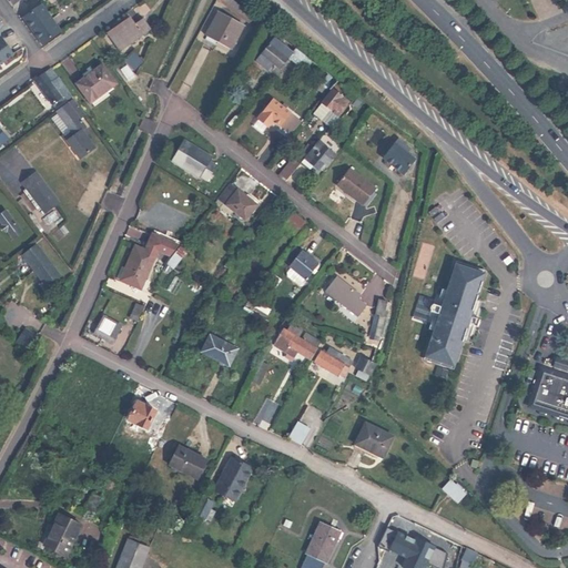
[(234,0),(219,0),(250,23),(255,16),(234,0)]
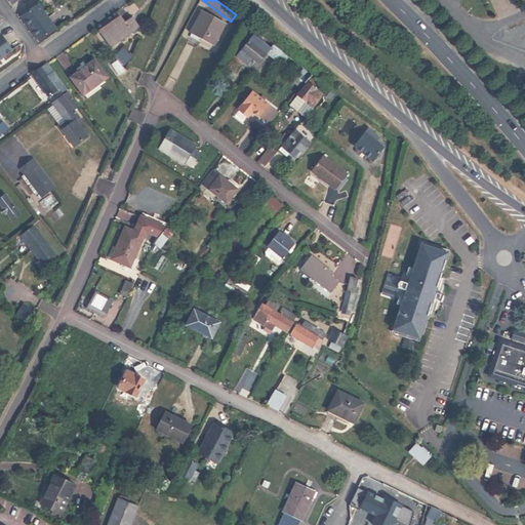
[(22,8),(26,13),(34,7),(31,2),(22,8)]
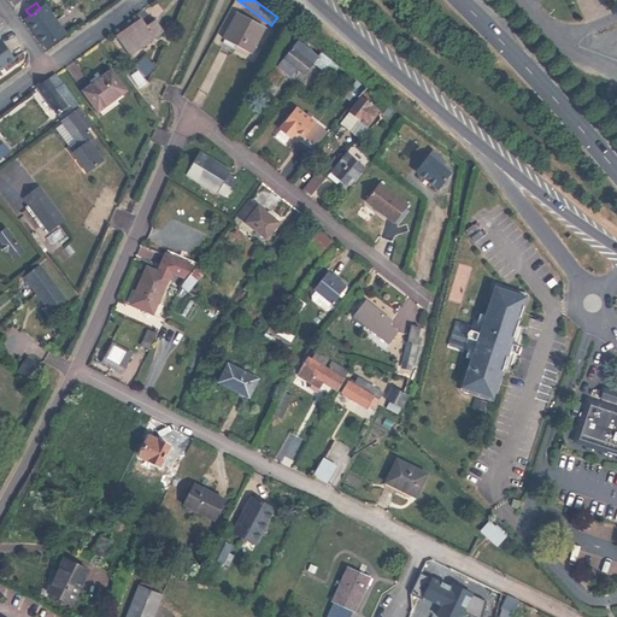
[(64,36),(45,9),(29,19),(48,47),(64,36)]
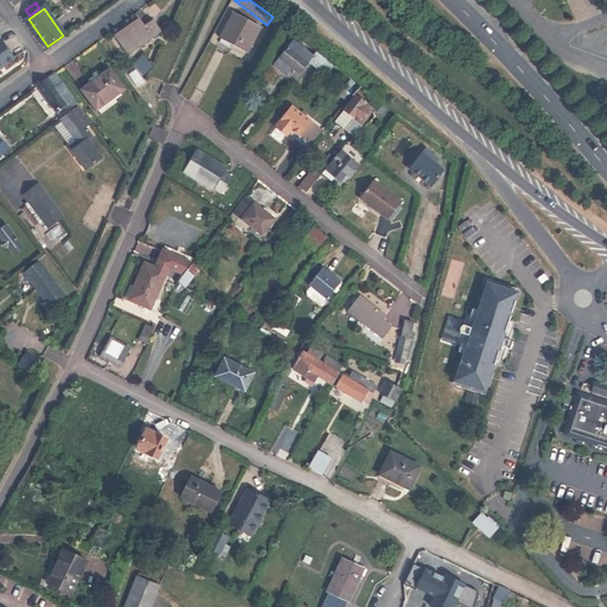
[(261,27),(236,13),(221,38),(247,52),(261,27)]
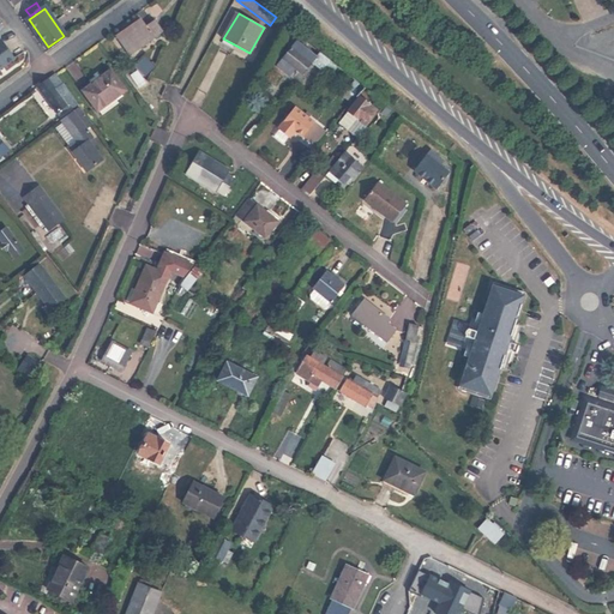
[(130,54),(154,37),(145,25),(140,18),(116,35),(130,54)]
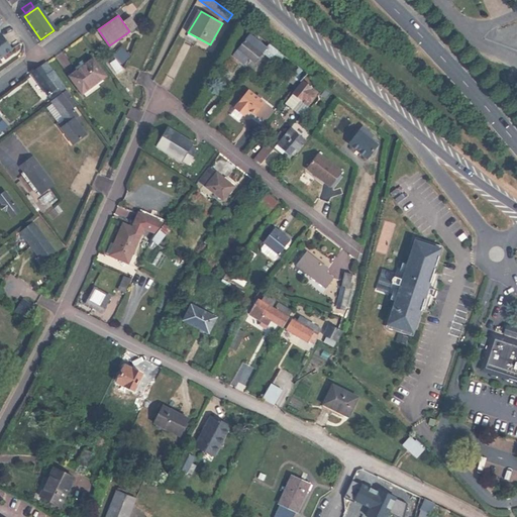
[(122,21),(129,31),(137,26),(130,16),(122,21)]
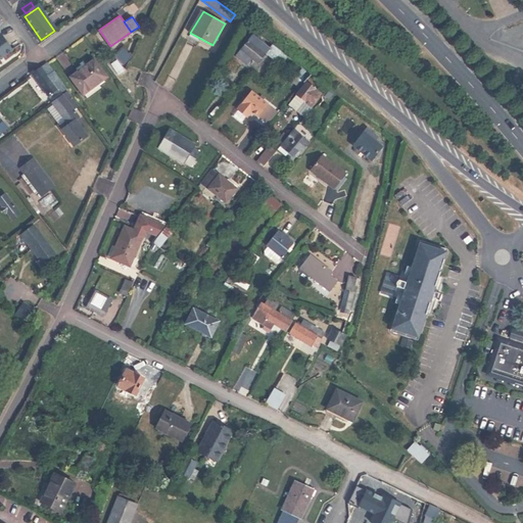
[(0,59),(12,50),(0,34),(0,59)]
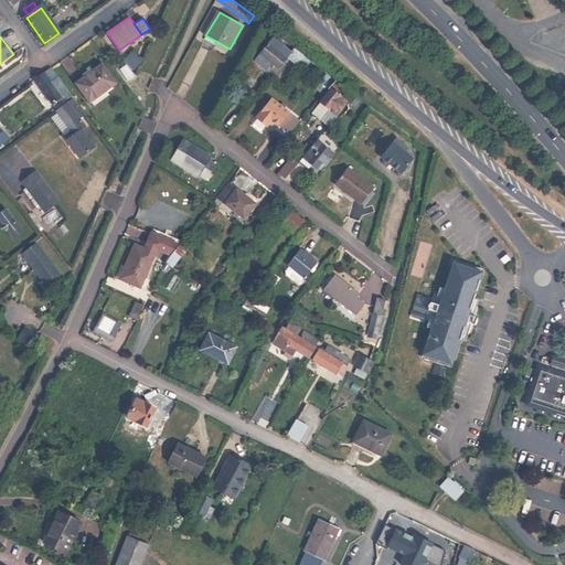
[(304,71),(311,61),(295,49),(295,48),(290,53),(273,39),(267,46),(255,61),(263,67),(268,61),(272,63),(278,68),(287,57),(304,71)]
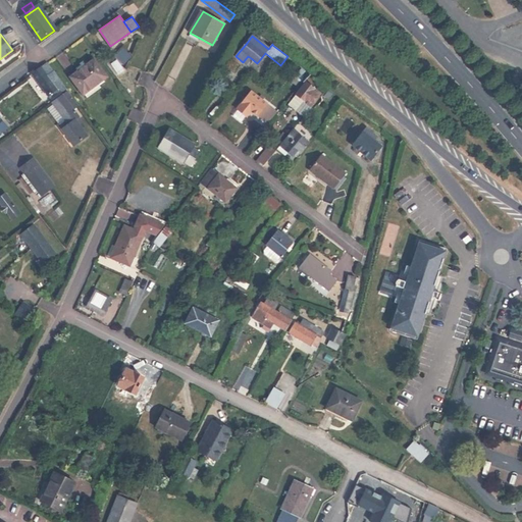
[(131,57),(123,49),(116,55),(123,63),(131,57)]
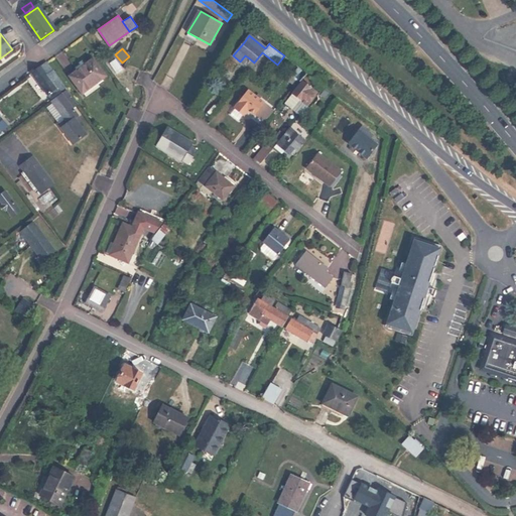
[(245,55),(240,61),(243,65),(248,57),(245,55)]
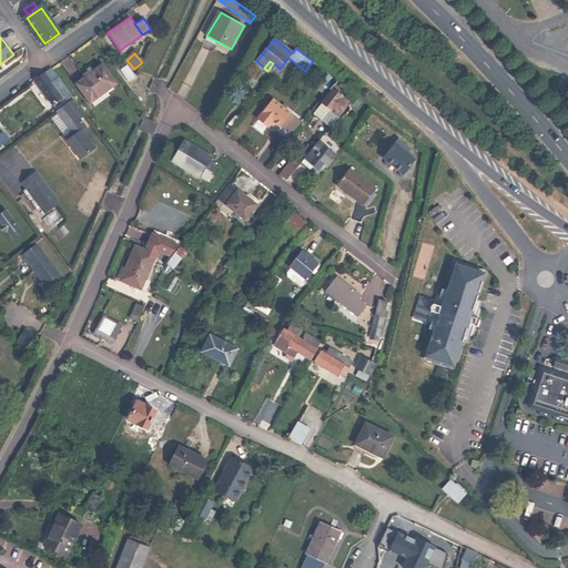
[(115,83),(102,66),(78,83),(91,101),(115,83)]
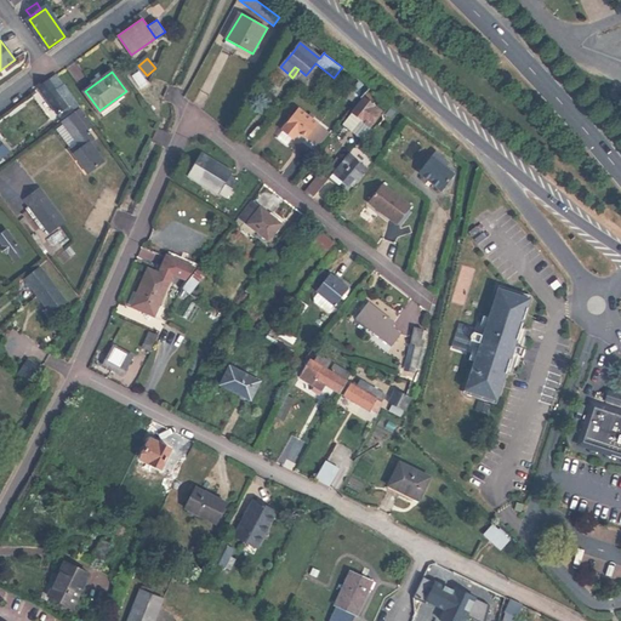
[(147,84),(140,72),(132,77),(140,89),(147,84)]
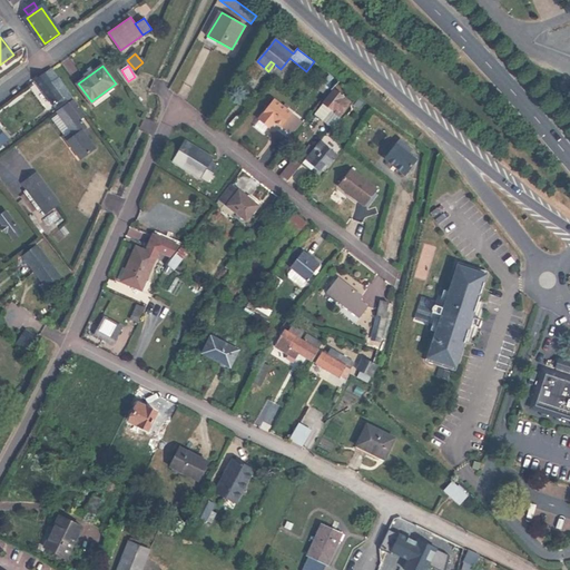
[(71,97),(51,69),(35,81),(56,109),(71,97)]
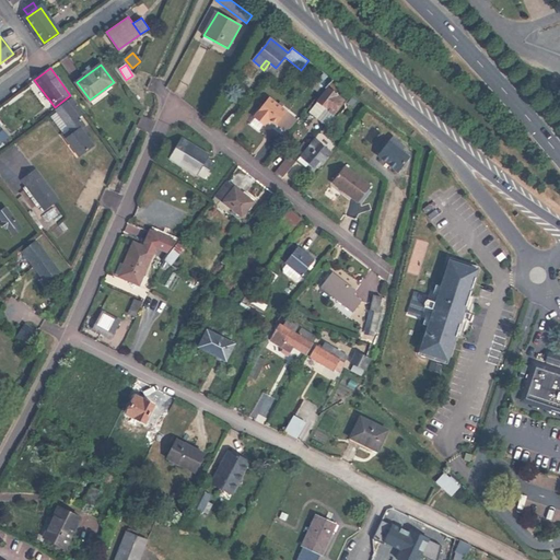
[(328,79),(325,77),(318,83),(323,88),(328,79)]
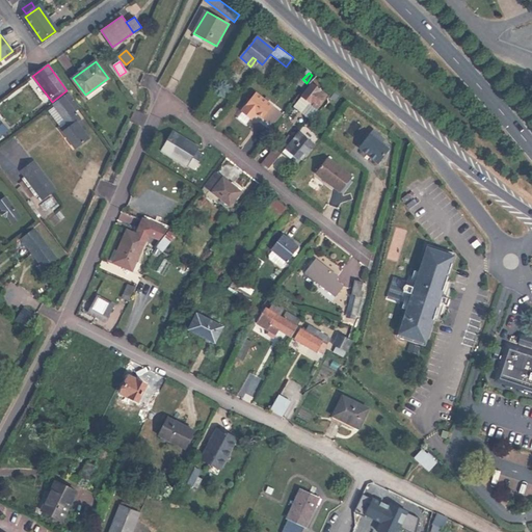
[(315,105),(317,108),(327,95),(313,83),(303,96),(310,101),(307,106),(311,109),(315,105)]
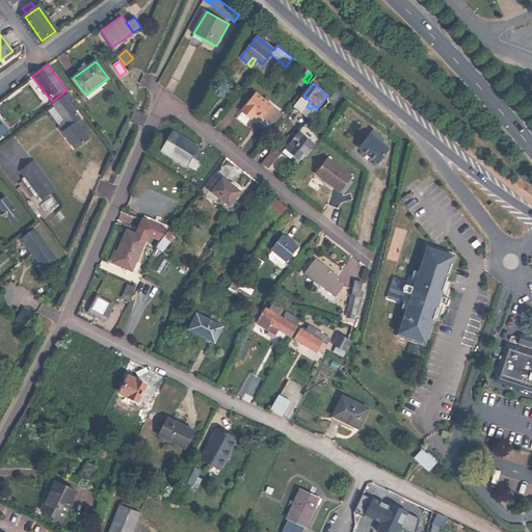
[(71,126),(80,118),(75,111),(79,108),(69,92),(54,103),(71,126)]
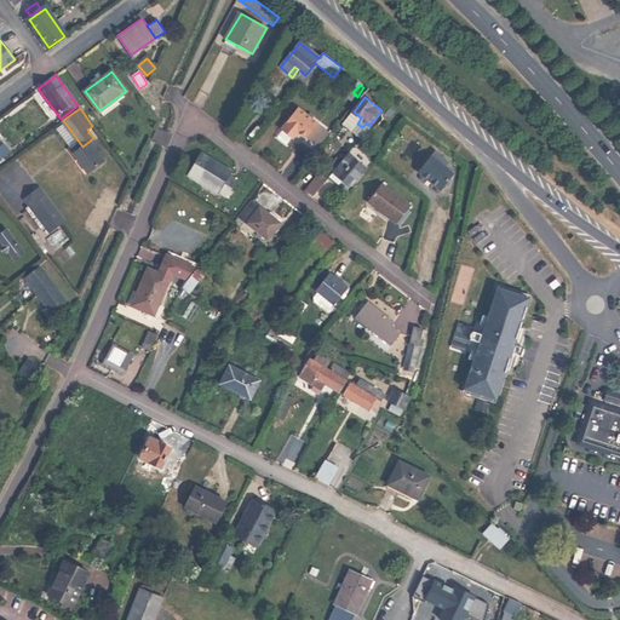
[(298,109),(282,130),(294,139),(299,132),(306,138),(317,124),(298,109)]
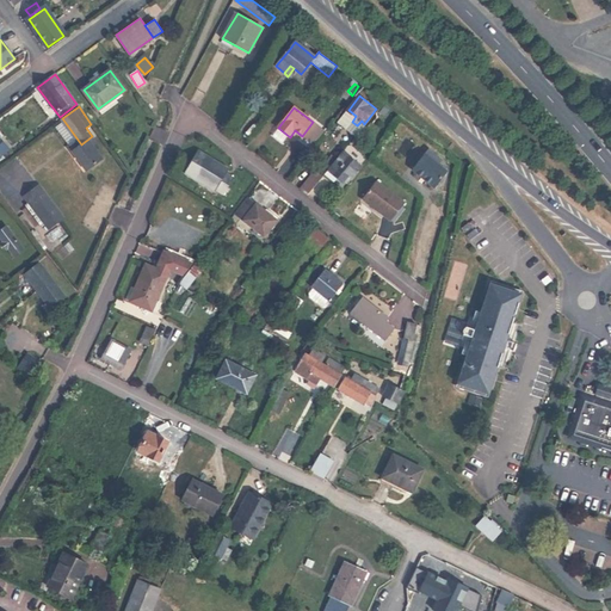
[(339,121),(358,136),(366,125),(364,124),(362,121),(357,125),(352,122),(356,116),(349,110),(339,121)]
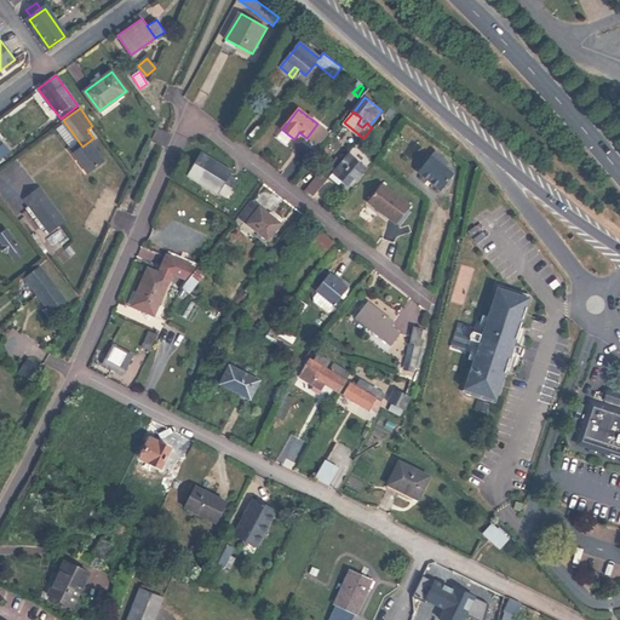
[(74,153),(82,147),(63,120),(55,127),(74,153)]
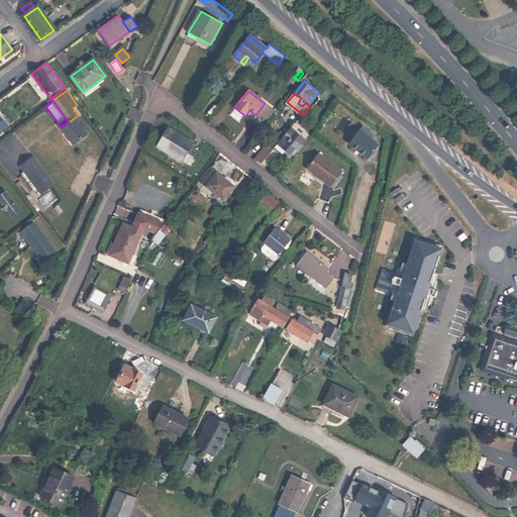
[(92,134),(78,115),(69,122),(62,127),(76,146),(92,134)]
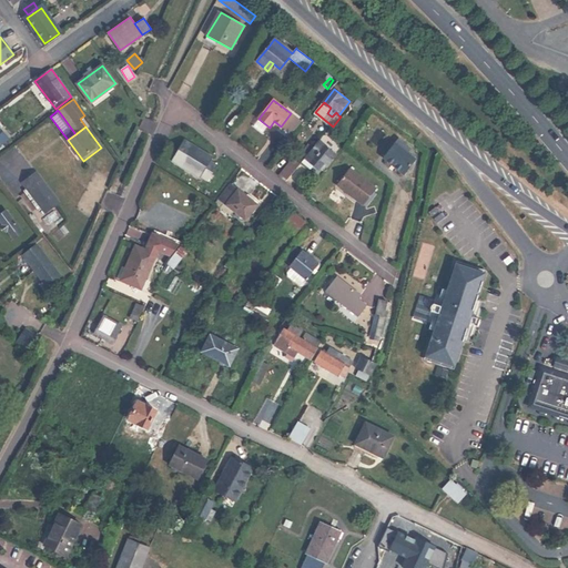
[(4,132),(0,135),(0,144),(1,146),(9,140),(4,132)]
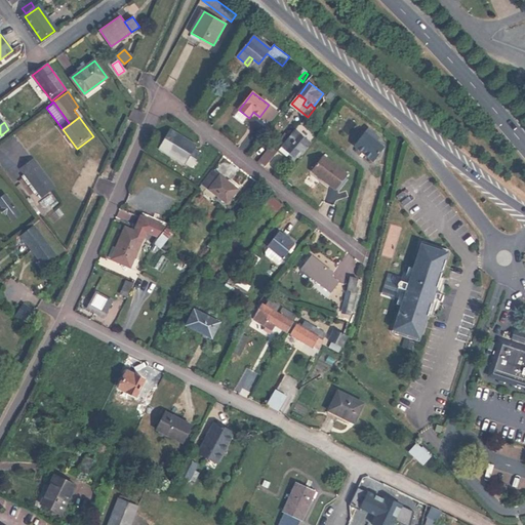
[(285,144),(283,146),(290,152),(294,156),(295,154),(297,155),(301,151),(303,152),(307,147),(306,147),(310,142),(296,130),(290,136),(285,144)]
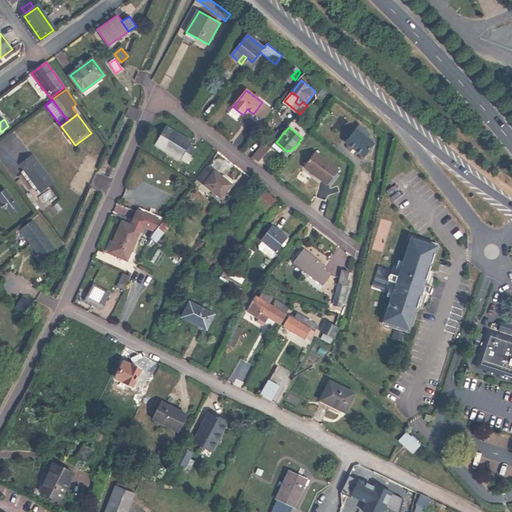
[(363,159),(364,159),(374,145),(368,141),(370,137),(359,127),(346,144),(363,159)]
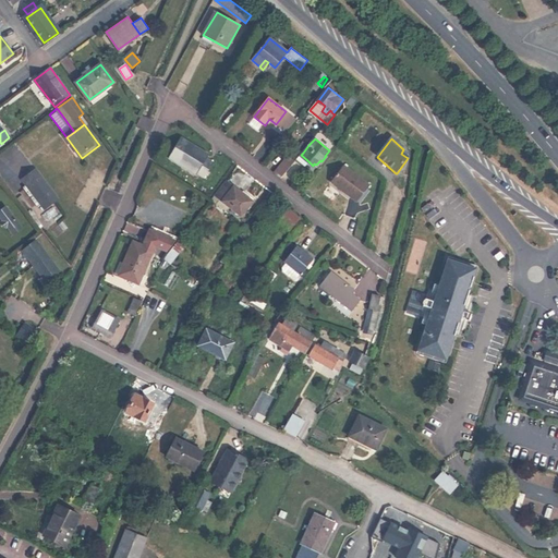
[(211,156),(185,140),(172,159),(199,177),(201,176),(207,179),(217,164),(209,159),(211,156)]
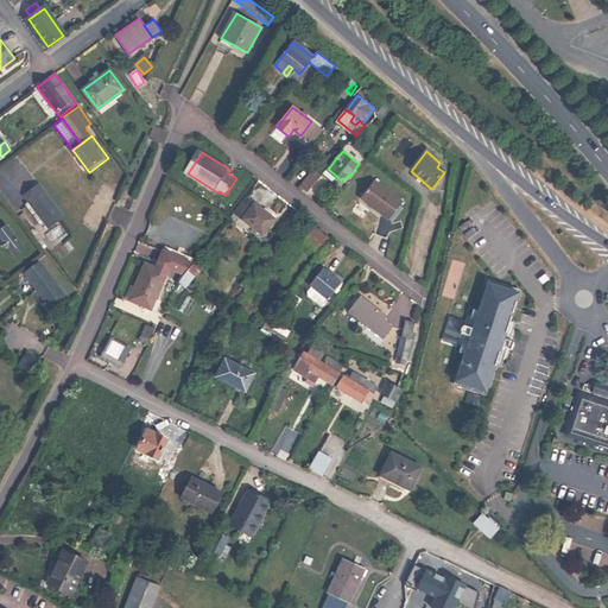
[(325,162),(330,166),(336,158),(331,154),(325,162)]
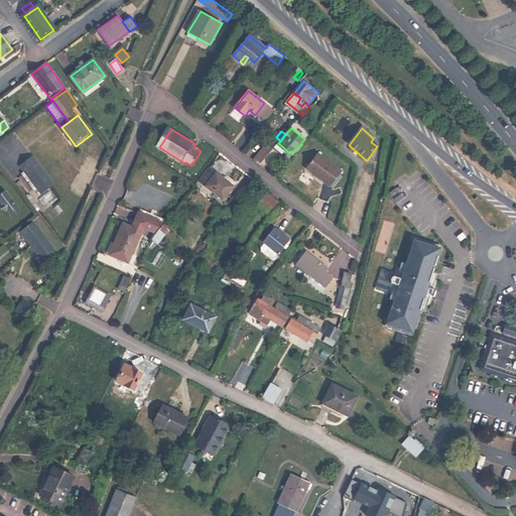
[(285,149),(278,143),(276,146),(283,152),(285,149)]
